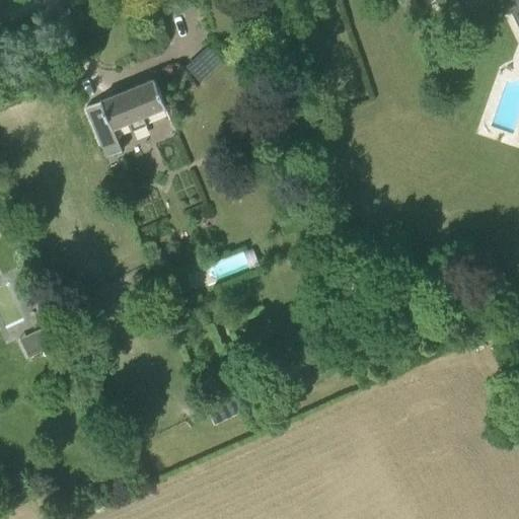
[(518,0),(435,0),(441,12),(452,7),(453,8),(458,6),(457,4),(463,2),(461,0),(507,0),(518,24),(518,0)]
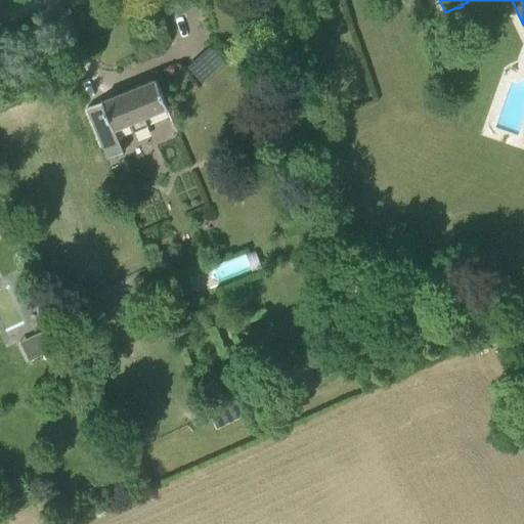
[(107,159),(118,154),(124,151),(115,129),(129,123),(133,132),(148,126),(145,117),(168,107),(156,79),(86,107),(107,159)]
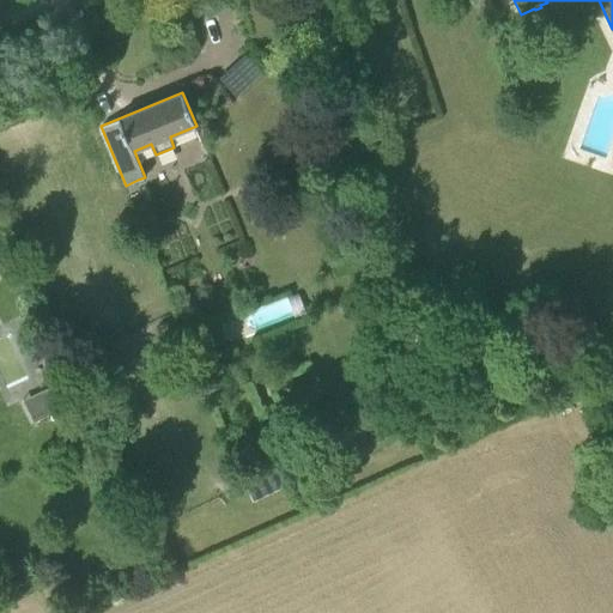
[(218,327),(199,334),(205,351),(224,344),(218,327)]
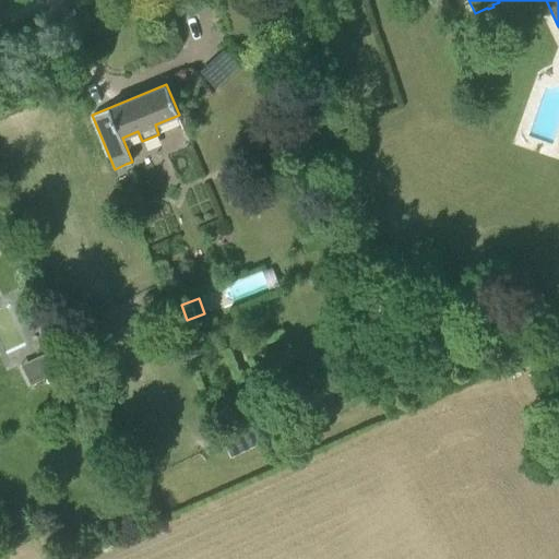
[(37,357),(47,378),(68,368),(57,347),(37,357)]
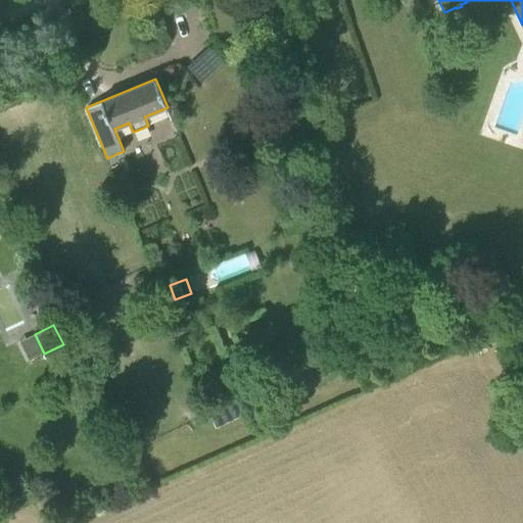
[(262,352),(256,338),(241,344),(247,359),(262,352)]
